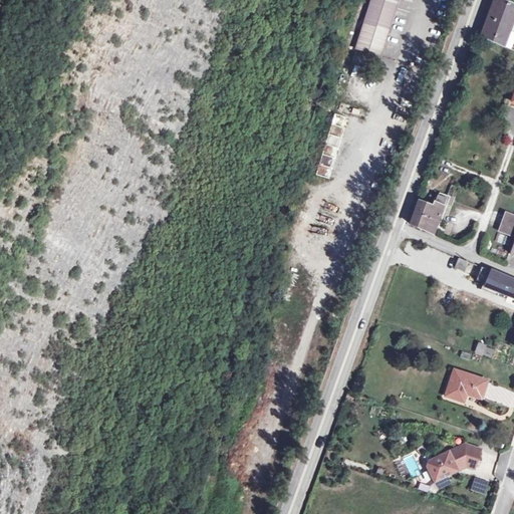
[(369,0),(356,50),(383,57),(399,0),(369,0)]
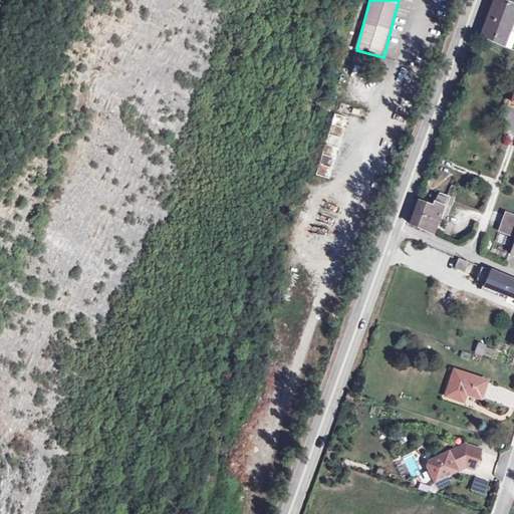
[(513,5),(501,0),(495,0),(482,37),(513,50),(513,5)]
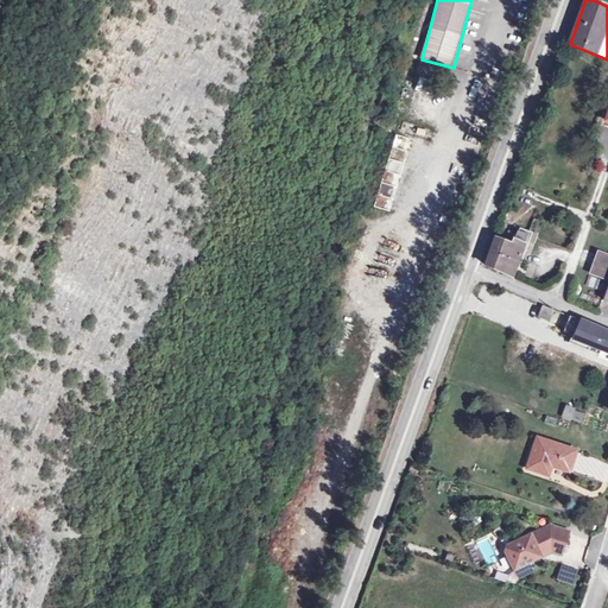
[(498,239),(488,266),(513,277),(530,232),(521,228),(520,232),(520,230),(514,245),(498,239)]
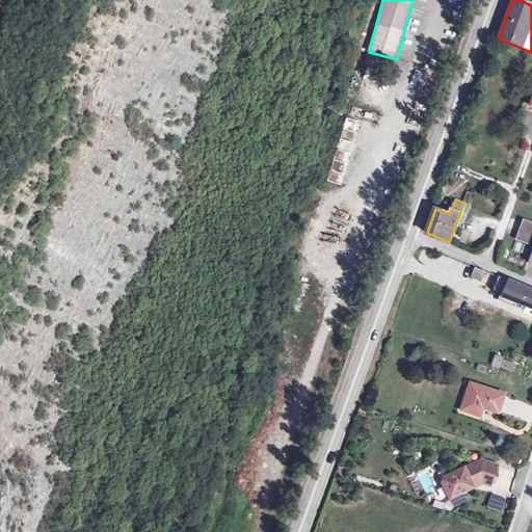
[(519,238),(531,242),(531,221),(526,219),(519,238)]
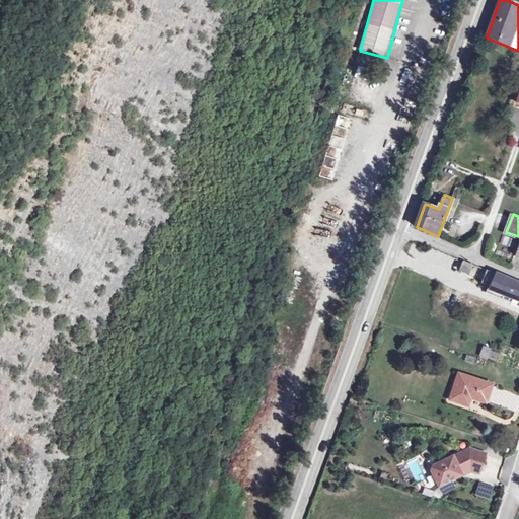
[(473,265),(463,261),(458,271),(469,276),(473,265)]
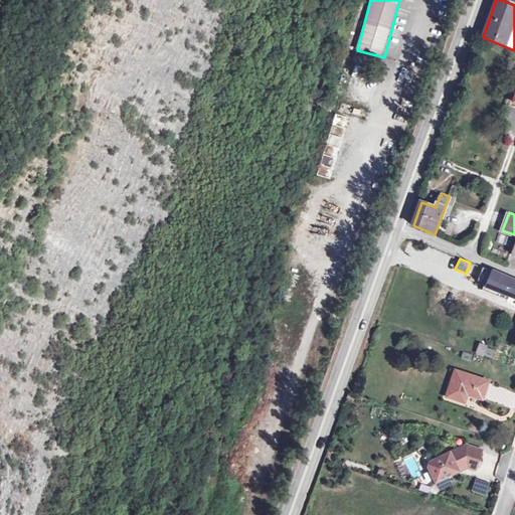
[(483,284),(482,287),(514,299),(514,283),(484,270),(480,283),(483,284)]
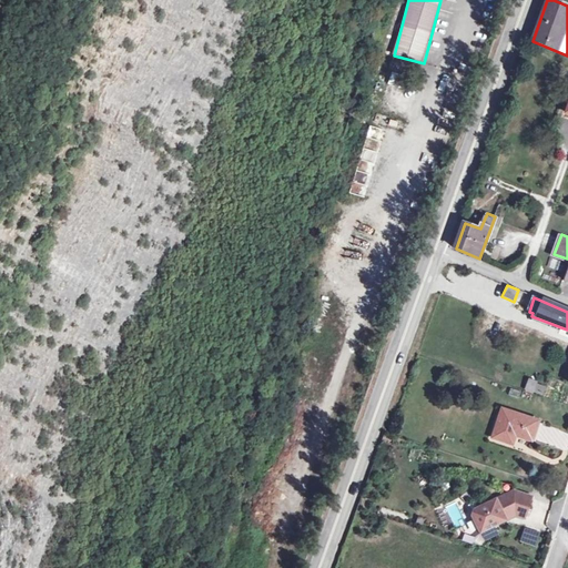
[(528,378),(524,388),(543,395),(546,385),(528,378)]
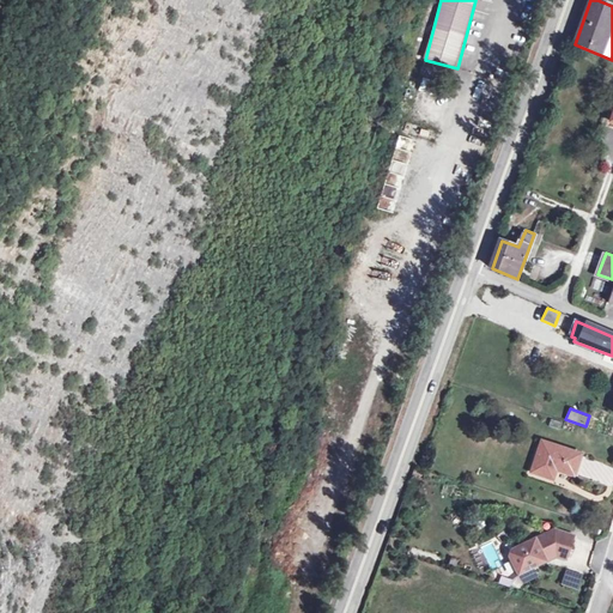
[(587,454),(547,439),(536,469),(559,478),(563,467),(580,473),(587,454)]
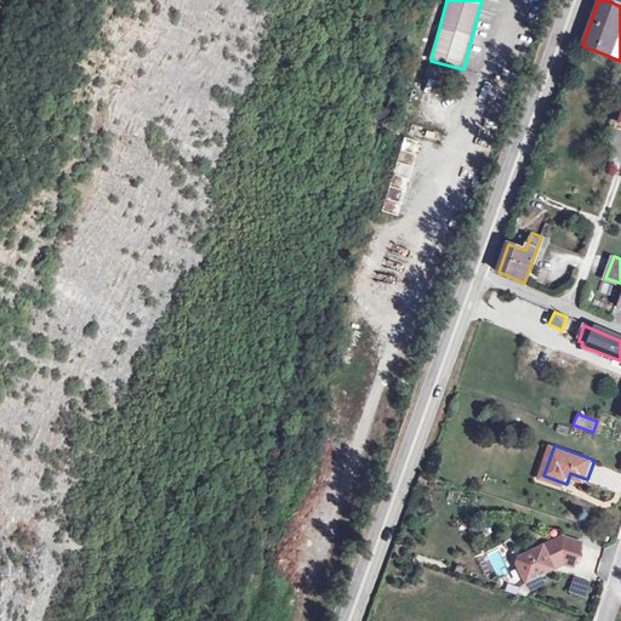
[(559,537),(517,558),(514,564),(524,584),(553,569),(556,560),(573,567),(580,545),(559,537)]
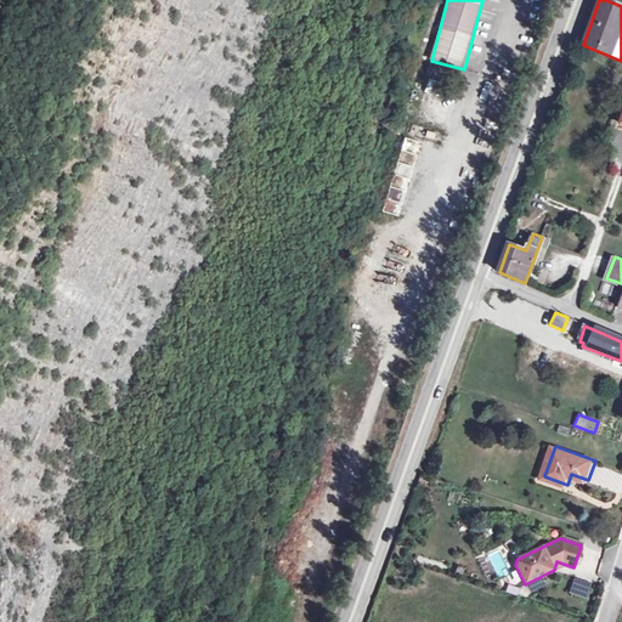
[(497,578),(513,574),(505,548),(490,552),(497,578)]
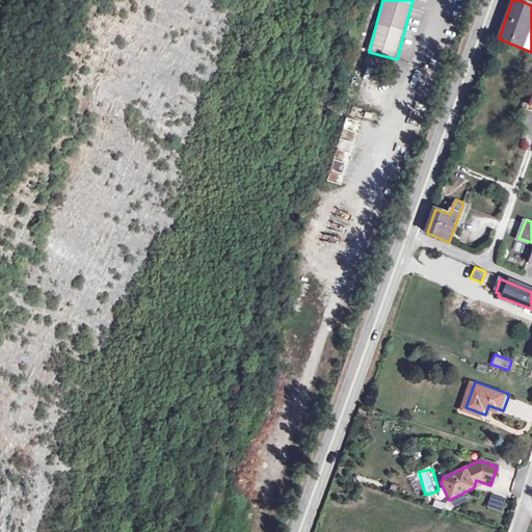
[(500,510),(503,498),(491,494),(488,507),(500,510)]
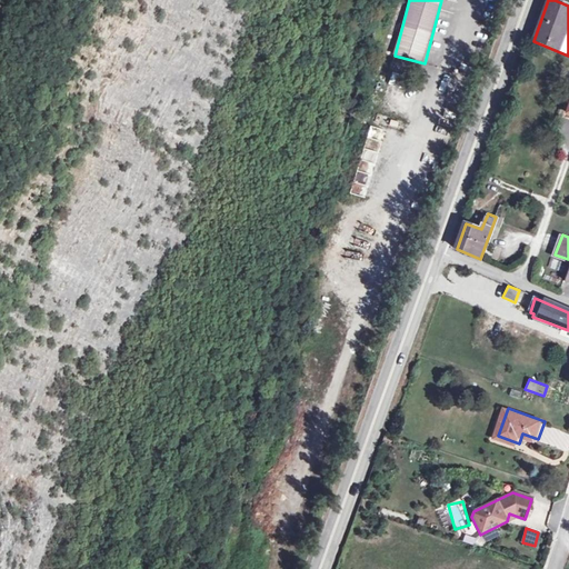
All buildings are outlined.
